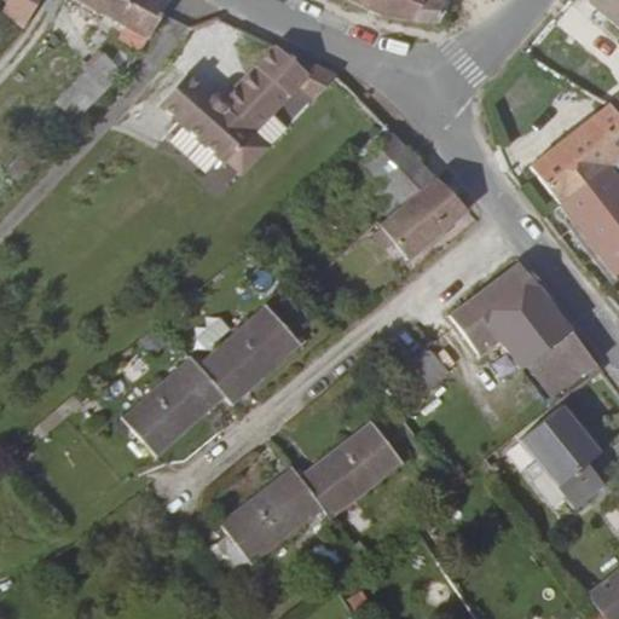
[(10,0),(4,15),(30,29),(45,0),(10,0)]
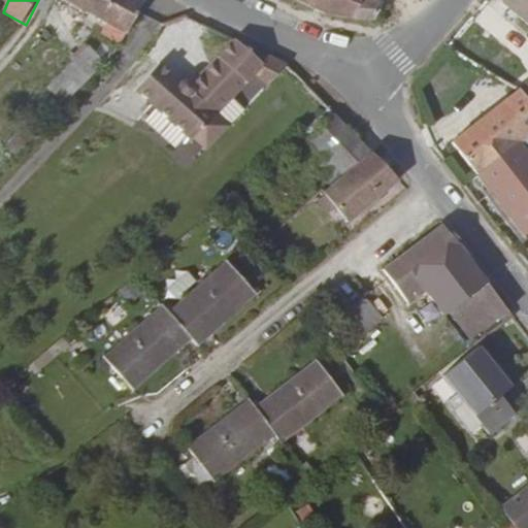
[(101,32),(118,42),(126,33),(144,2),(140,0),(65,0),(107,24),(101,32)]
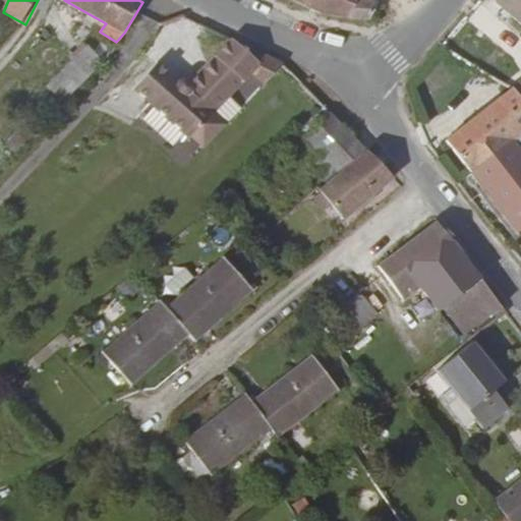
[(367,19),(377,3),(370,0),(293,0),(319,13),(367,19)]
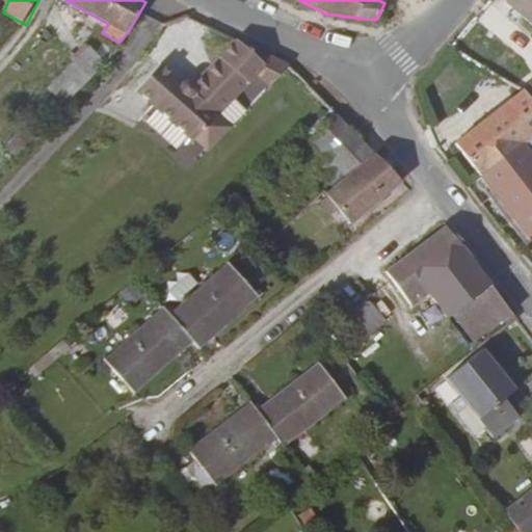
[(531,0),(505,0),(504,2),(531,25),(531,0)]
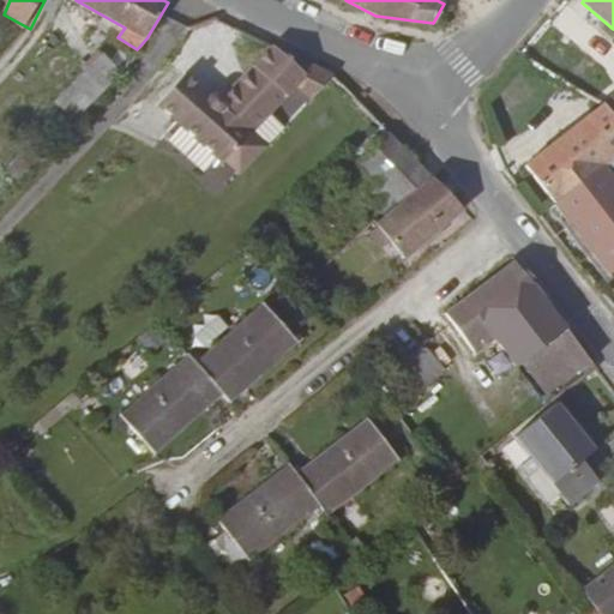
[(293,84),(309,100),(332,76),(311,65),(304,73),(271,46),(222,97),(217,94),(212,94),(208,97),(184,76),(157,106),(223,164),(293,84)]
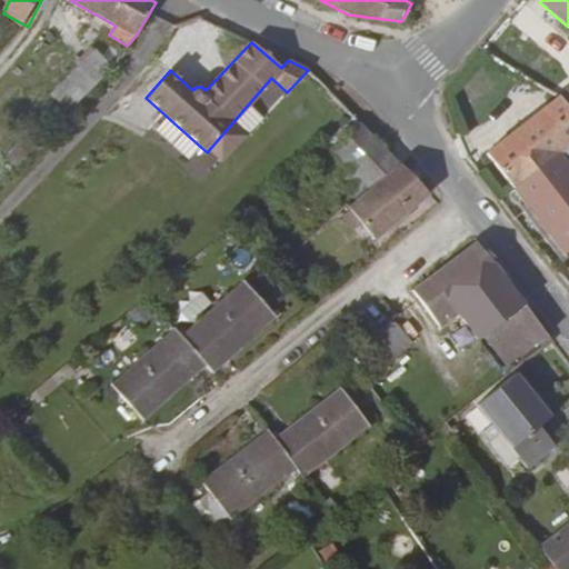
[(49,95),(68,112),(111,67),(93,50),(91,52),(89,50),(79,60),(81,62),(49,95)]
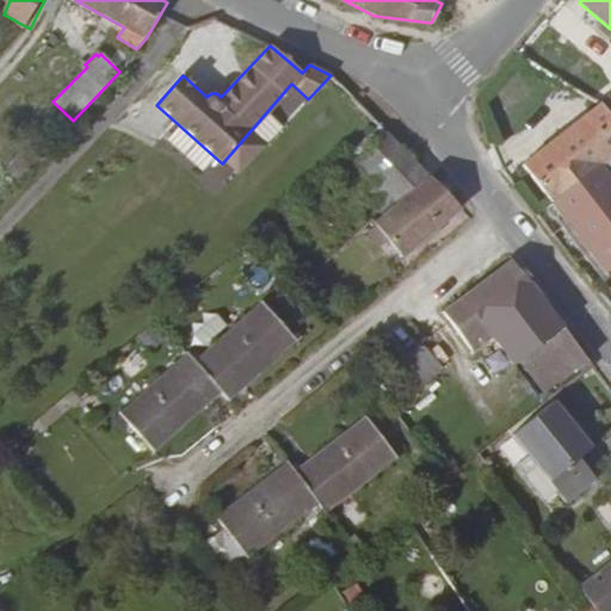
[(610,119),(610,94),(599,105),(610,119)]
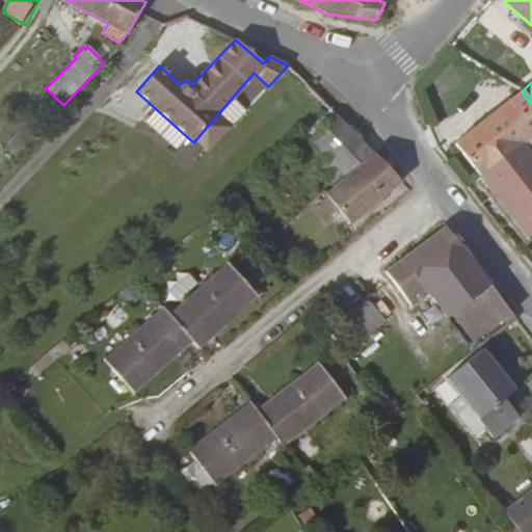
[(531,104),(522,91),(453,144),(479,177),(521,143),(531,158),(531,157),(531,104)]
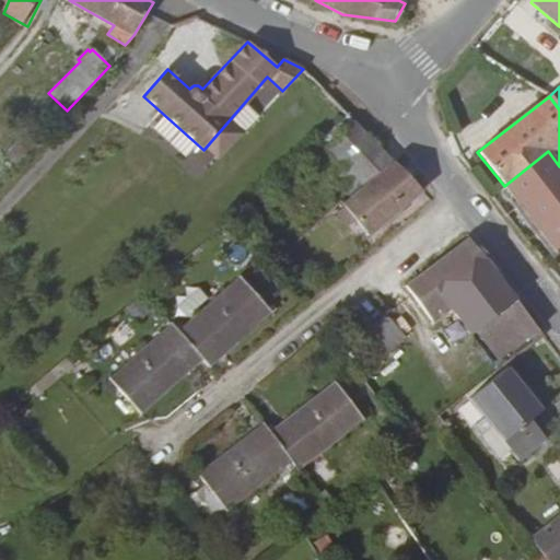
[(394,162),(347,115),(319,140),(361,189),(394,162)]
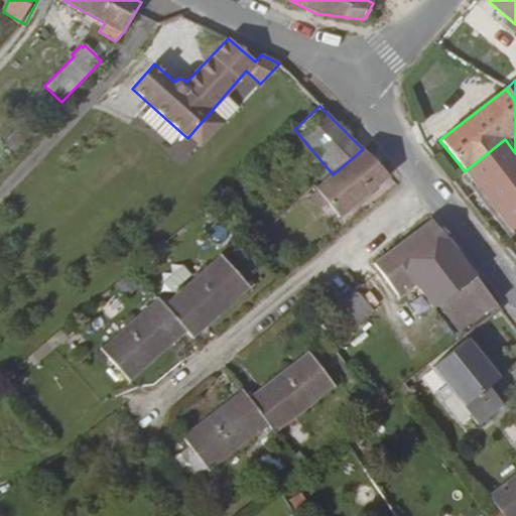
[(477,196),(506,233),(515,225),(515,153),(505,139),(465,171),(478,188),(482,192),(477,196)]
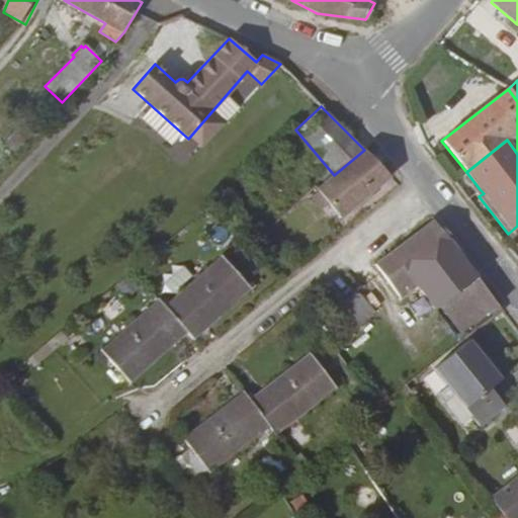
[(332,177),(313,193),(314,194),(308,200),(319,212),(325,206),(338,220),(390,176),(364,150),(334,175),(332,177)]
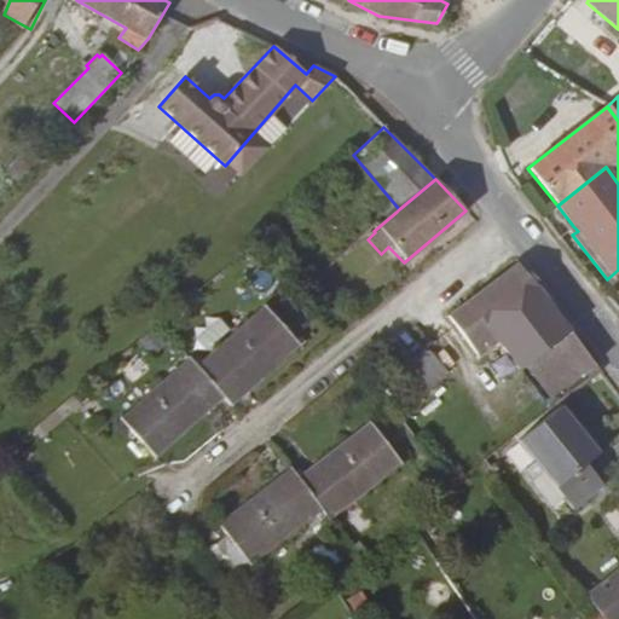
[(447,316),(475,354),(478,357),(497,342),(520,372),(526,368),(534,362),(559,394),(596,364),(577,340),(518,264),(490,284),(447,316)]
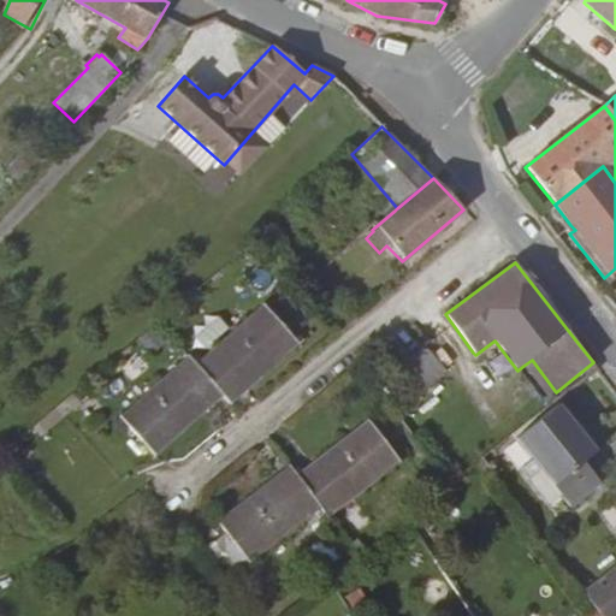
[(119,415),(155,456),(223,396),(231,404),(298,343),(262,303),(195,363),(187,355),(119,415)]
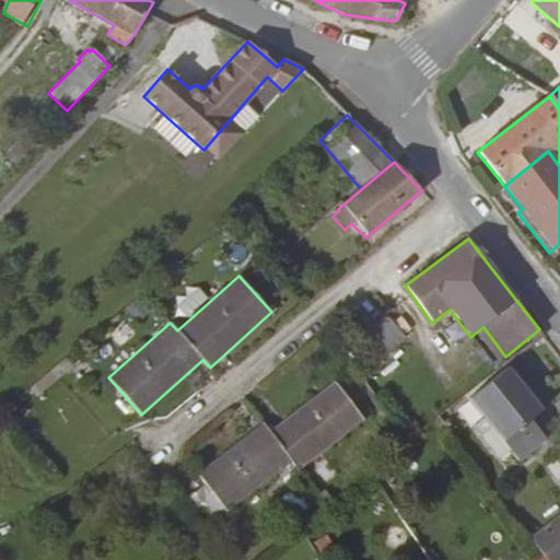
[(365,333),(384,357),(407,339),(388,315),(365,333)]
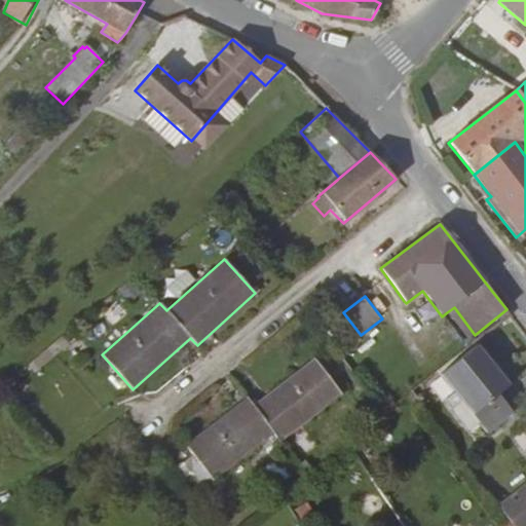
[(475,335),(454,307),(447,312),(468,340),(475,335)]
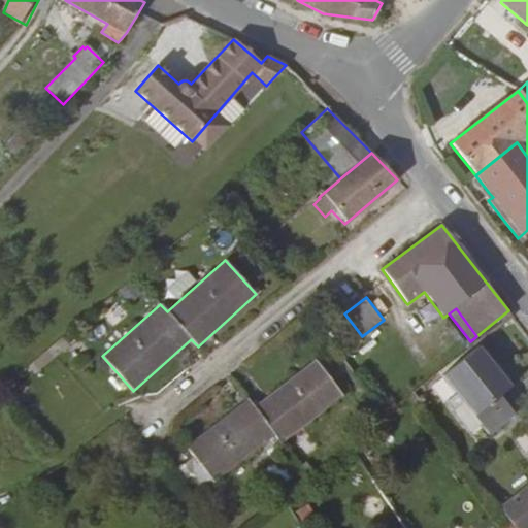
[(477,347),(441,375),(455,394),(447,401),(471,432),(481,424),(489,435),(514,415),(499,396),(510,387),(477,347)]
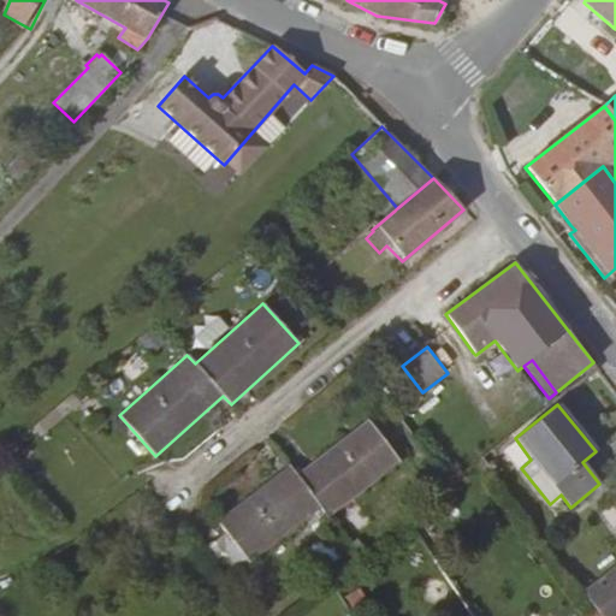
[(215,520),(249,563),(320,508),(327,517),(401,462),(367,419),(295,474),(288,466),(215,520)]
